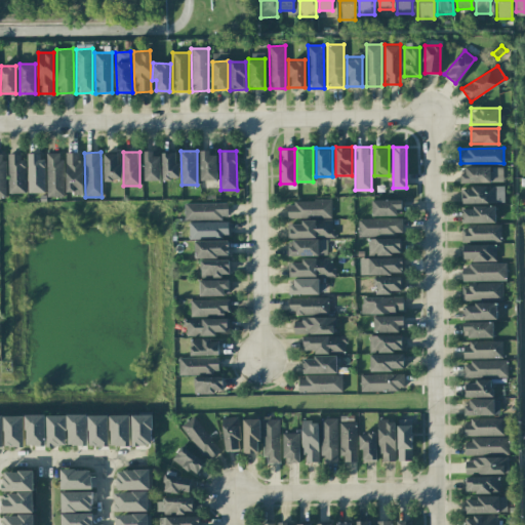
[(43,153),(27,154),(28,193),(44,193),(43,153)]
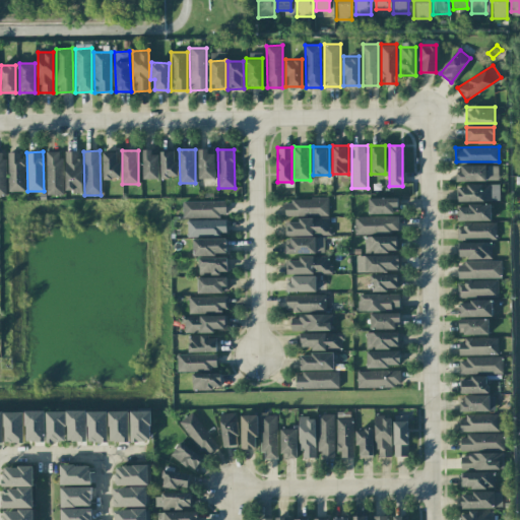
[(62,151),(46,151),(47,195),(62,195),(62,151)]
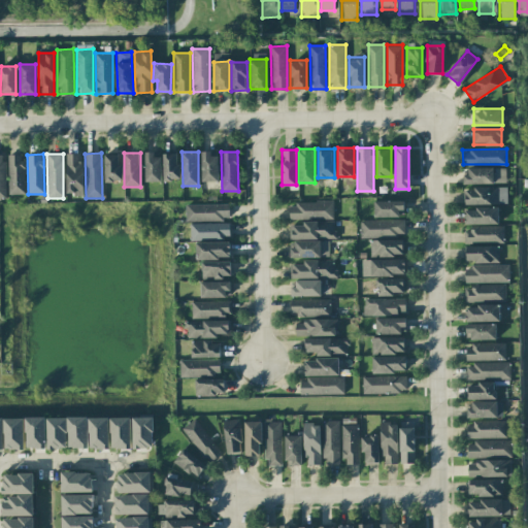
[(65,154),(66,195),(81,194),(81,154),(65,154)]
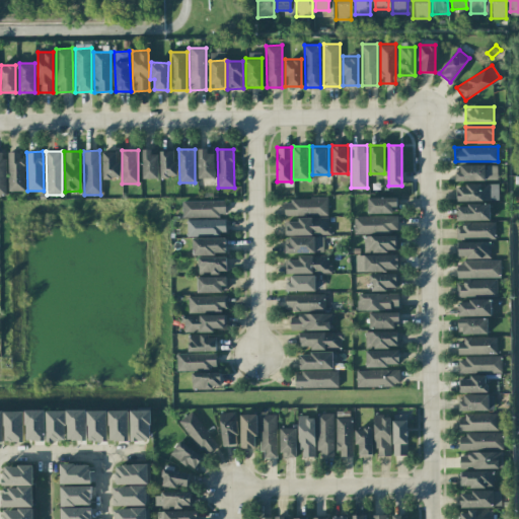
[(158,151),(142,152),(142,179),(158,178),(158,151)]
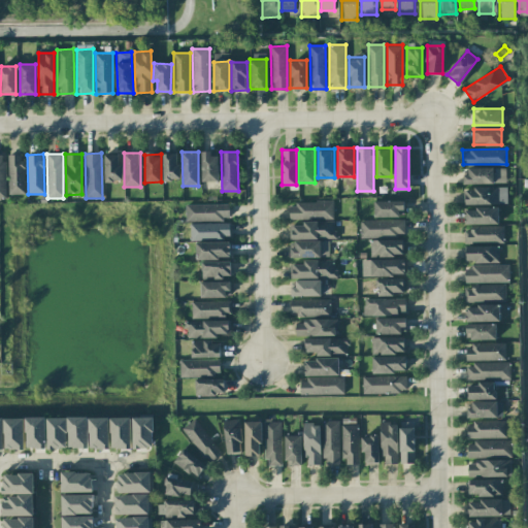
[(177,154),(162,154),(163,180),(178,180),(177,154)]
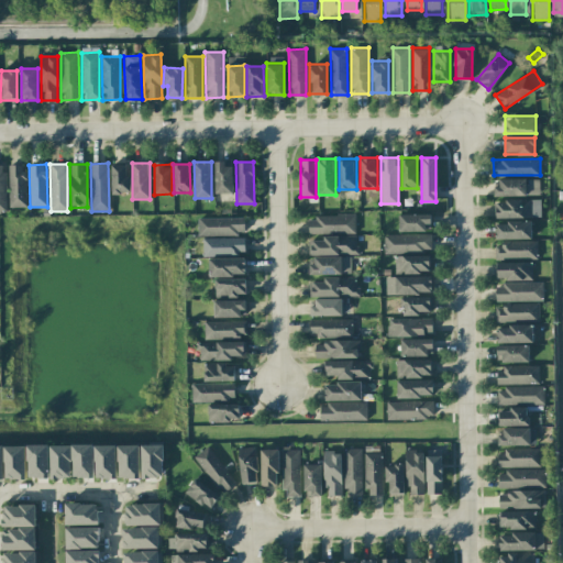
[(214,192),(232,194),(232,164),(216,164),(214,192)]
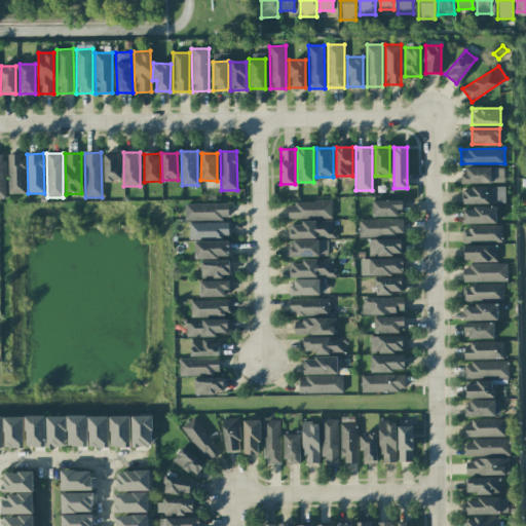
[(8,194),(25,193),(24,154),(7,154),(8,194)]
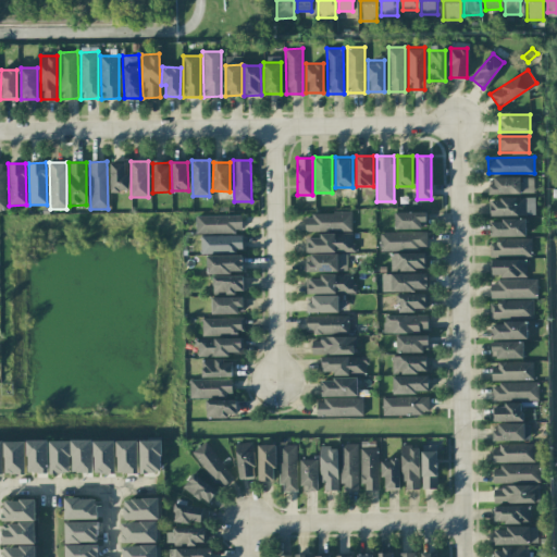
[(127,163),(110,163),(110,192),(127,190),(127,163)]
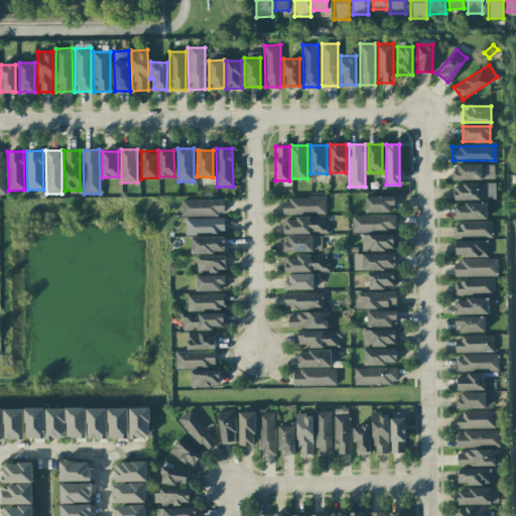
[(455,179),(494,178),(494,163),(455,164),(455,179)]
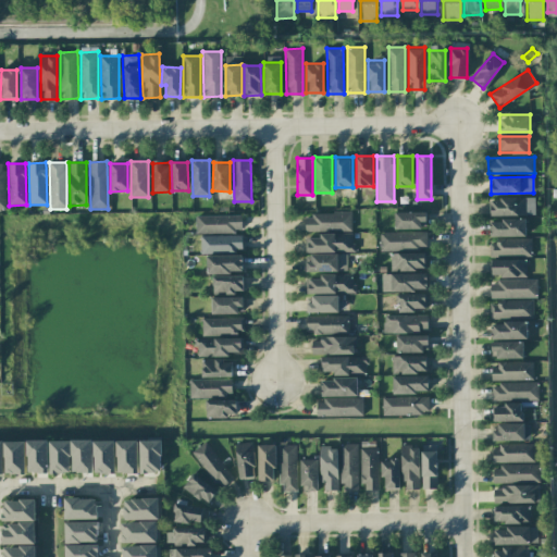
[(534,214),(533,197),(490,197),(490,214),(534,214)]
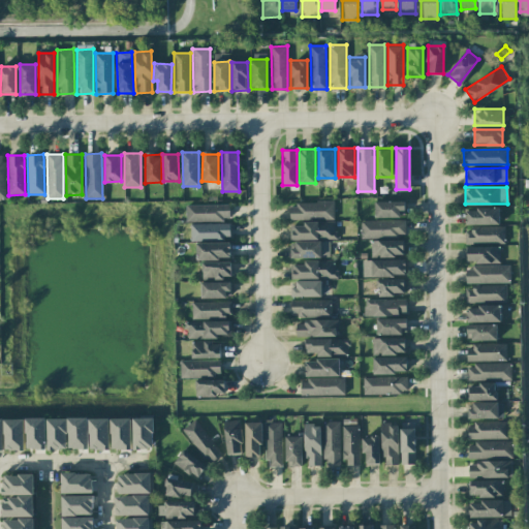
[(404,199),(375,199),(375,216),(404,216),(404,199)]
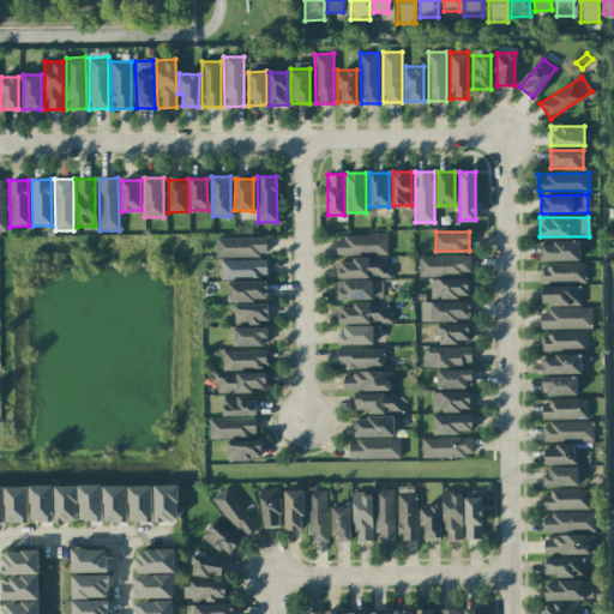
[(336,256),(387,254),(386,234),(336,236),(336,256)]
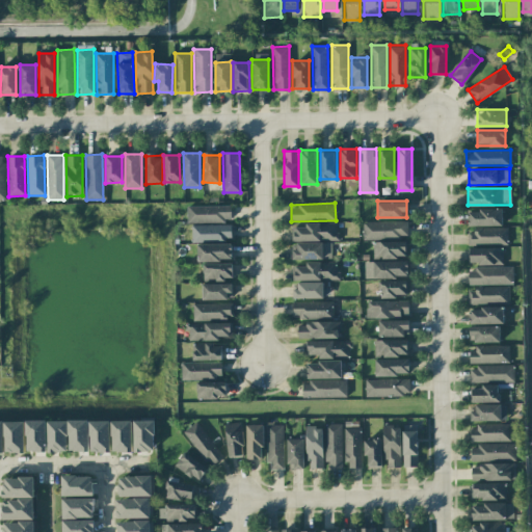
[(186,222),(231,222),(232,206),(187,206),(186,222)]
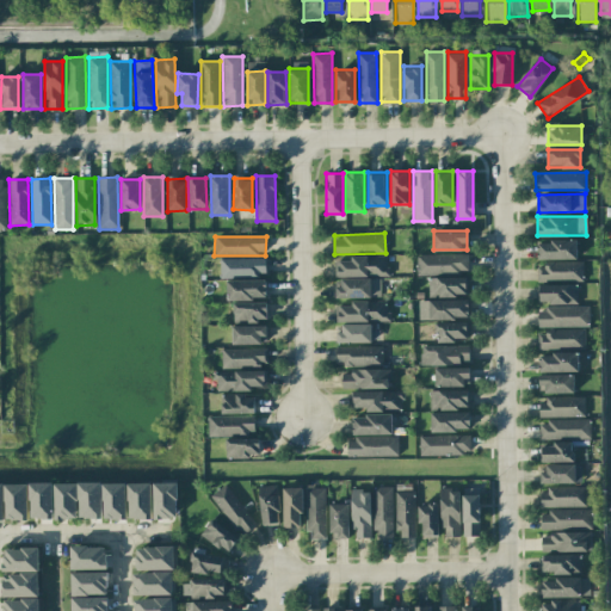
[(537,258),(575,258),(575,240),(537,240),(537,258)]
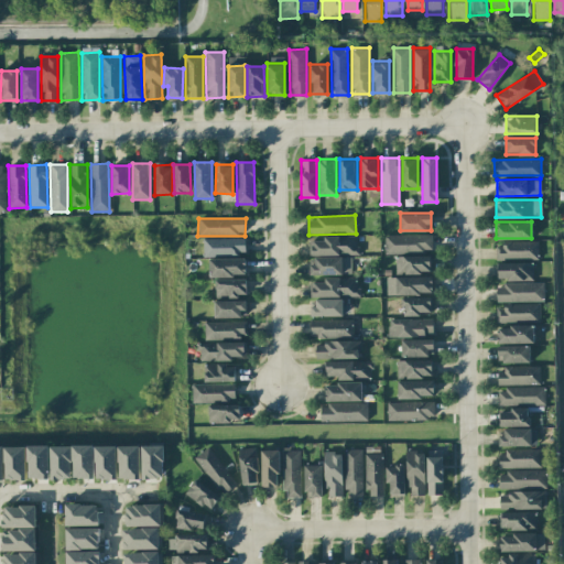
[(432,235),(384,235),(384,251),(432,251),(432,235)]
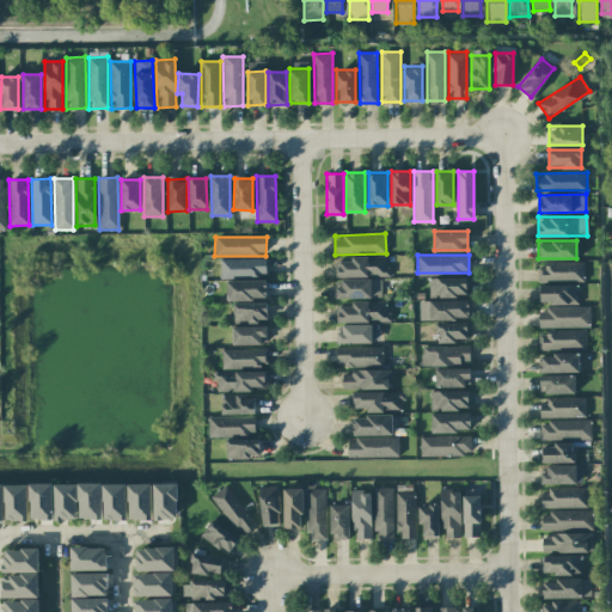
[(336,277),(389,276),(387,256),(350,257),(350,262),(336,262),(336,277)]
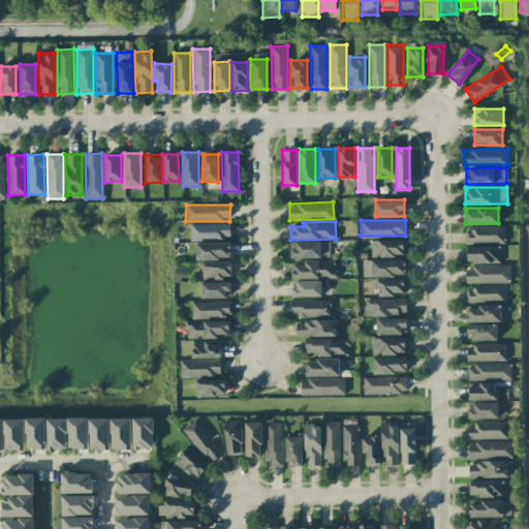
[(190,223),(190,239),(230,240),(230,224),(190,223)]
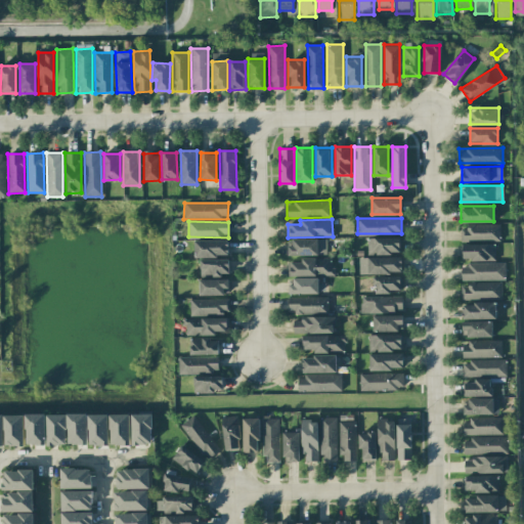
[(499,224),(461,224),(461,239),(499,239),(499,224)]
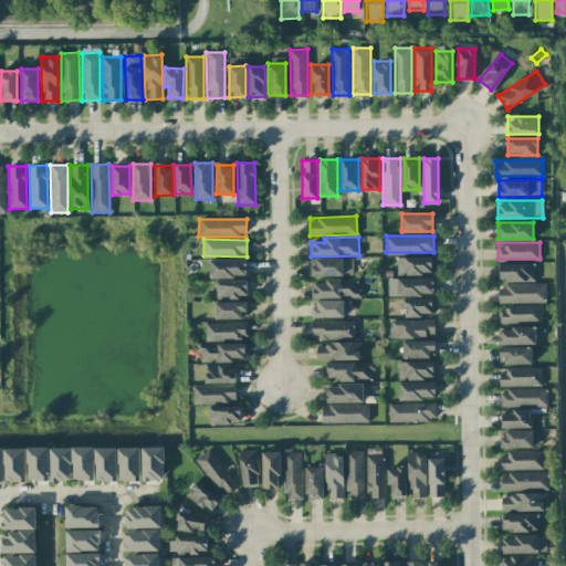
[(352,258),(313,259),(313,276),(353,275),(352,258)]
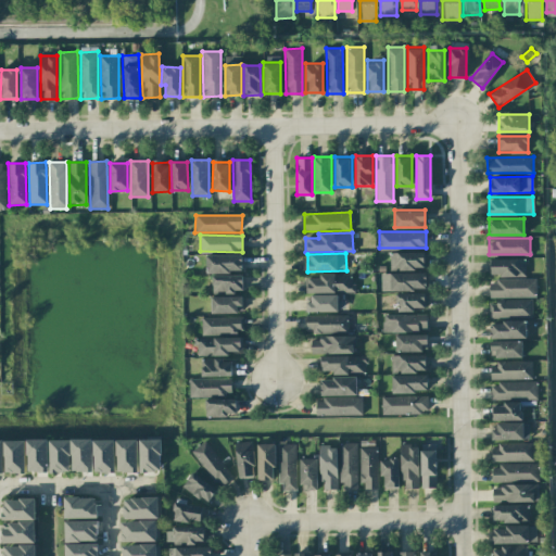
[(425,253),(390,253),(390,269),(425,269),(425,253)]
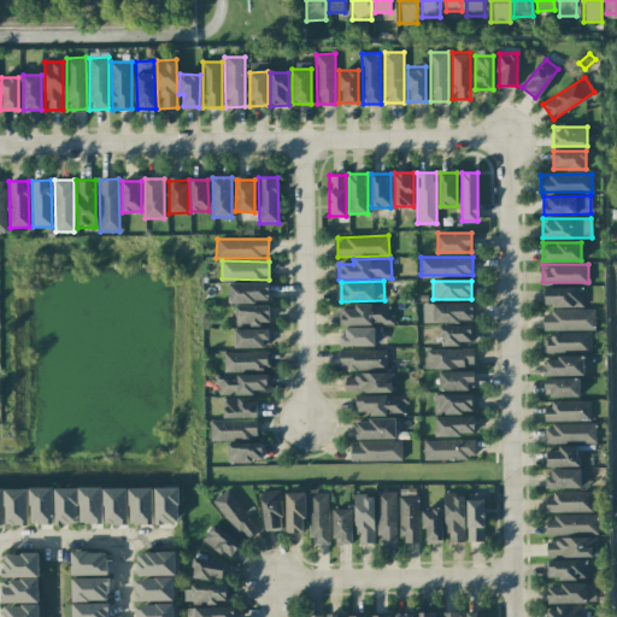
[(228,283),(229,303),(269,303),(268,282),(228,283)]
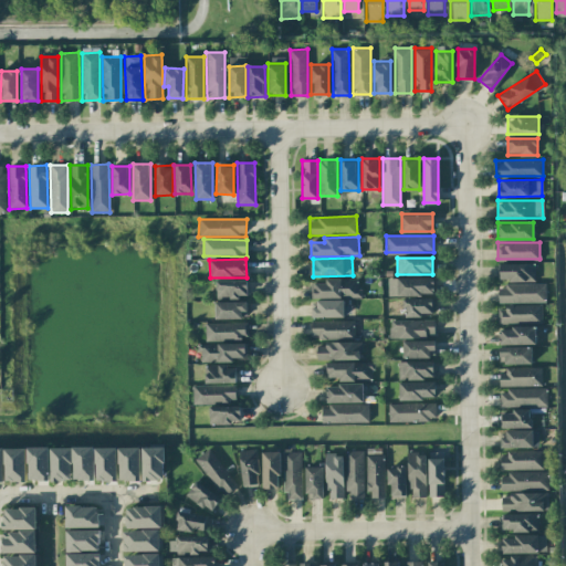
[(534,263),(498,264),(498,282),(535,281),(534,263)]
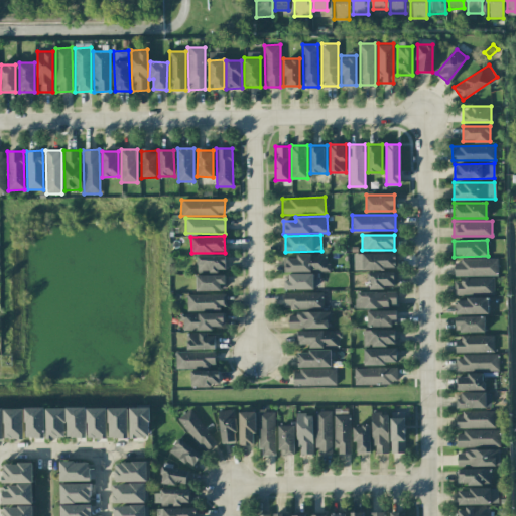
[(354,270),(395,269),(395,253),(353,254),(354,270)]
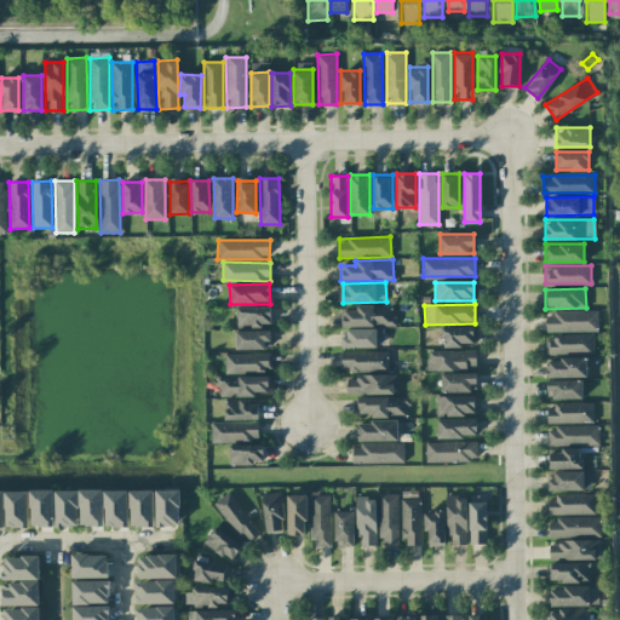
[(342,327),(394,326),(394,305),(355,306),(355,310),(342,311),(342,327)]
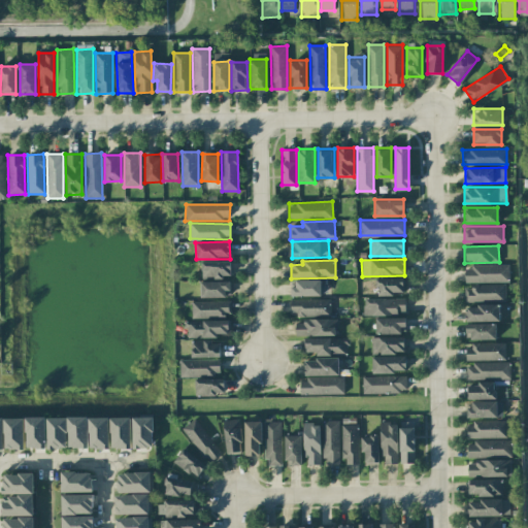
[(230,261),(201,262),(201,277),(231,276),(230,261)]
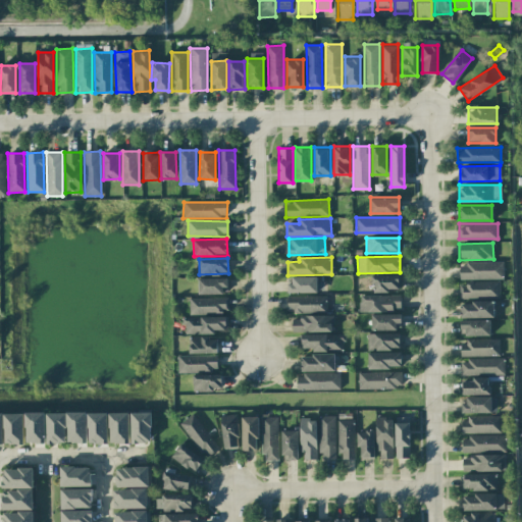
[(503,262),(460,263),(460,279),(503,278),(503,262)]
